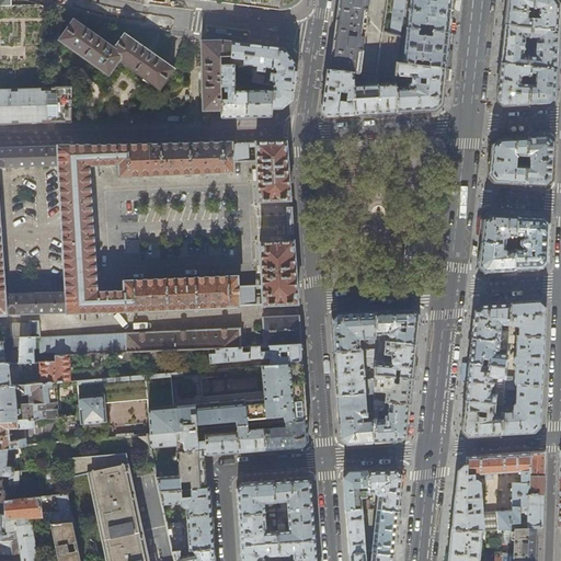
[(0,0),(0,89),(44,89),(43,6),(38,4),(36,4),(11,6),(11,0),(0,0)]
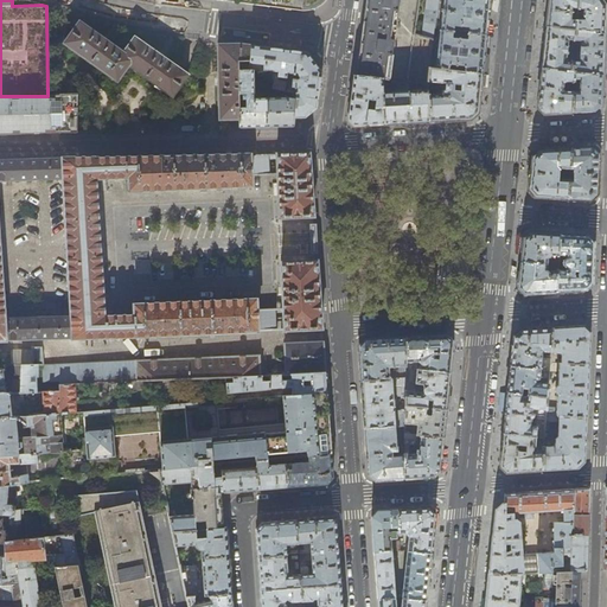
[(272,0),(272,7),(292,10),(295,10),(300,11),(305,11),(310,10),(314,8),(319,7),(321,5),(324,2),(326,0),(272,0)]
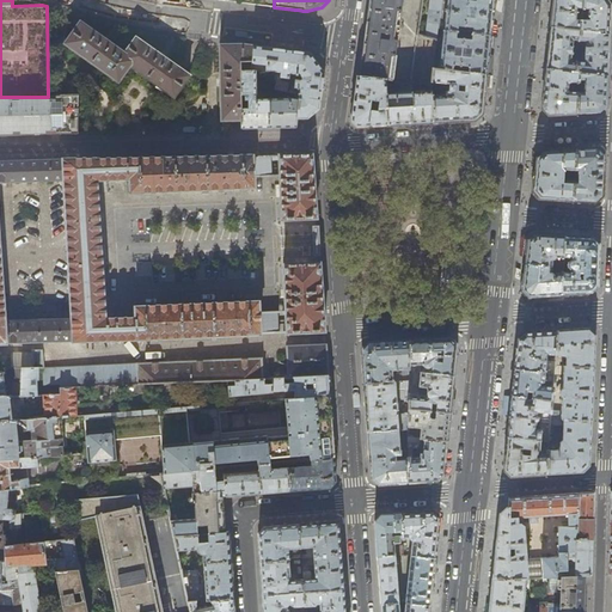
[(392,81),(402,0),(368,0),(367,20),(362,51),(359,77),(386,80),(392,81)]
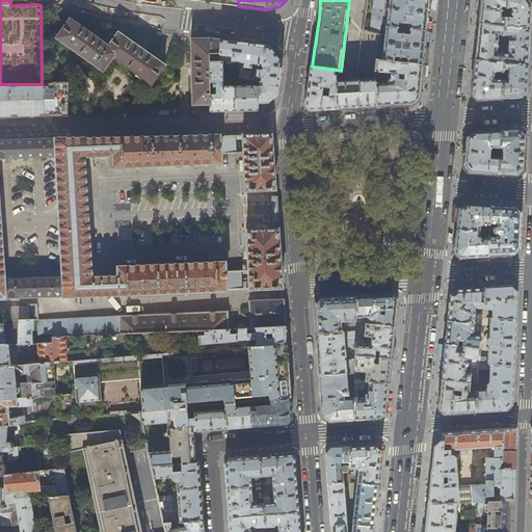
[(373,0),(370,32),(379,35),(380,27),(381,15),(382,10),(383,0),(373,0)]
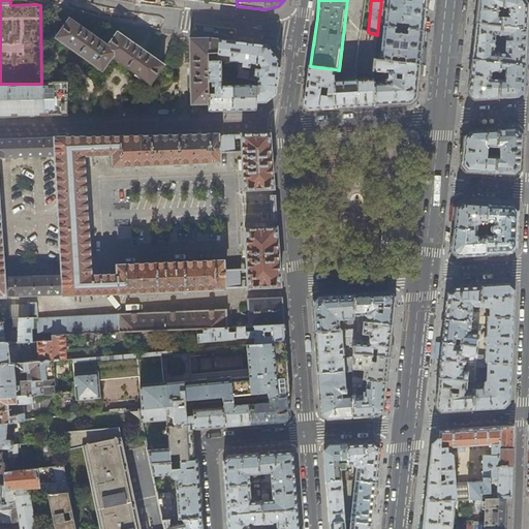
[(425,16),(426,0),(386,0),(385,11),(380,10),(379,14),(385,14),(383,27),(424,31),(425,16)]
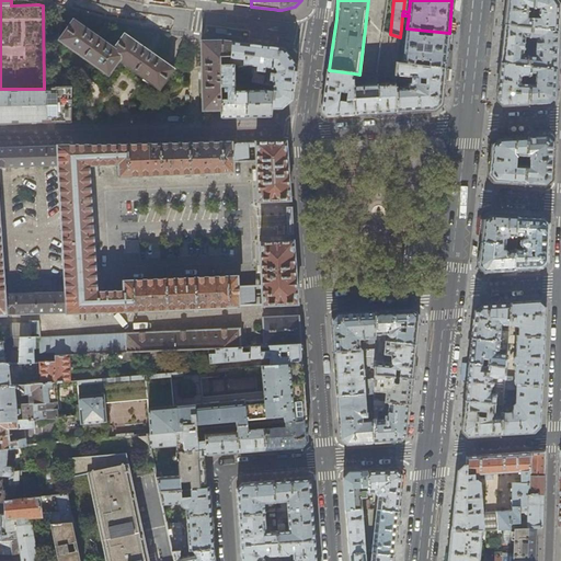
[(533,29),(533,20),(526,19),(528,8),(534,8),(534,0),(507,0),(506,11),(505,25),(533,29)]
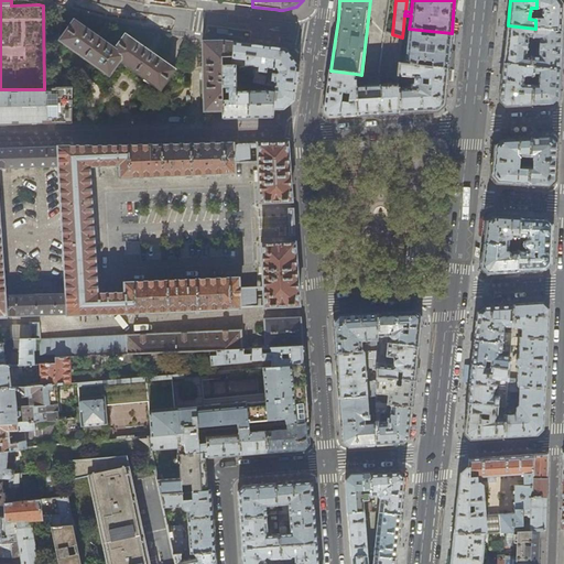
[(535,29),(562,31),(562,12),(563,4),(559,0),(537,0),(537,8),(535,20),(535,29)]
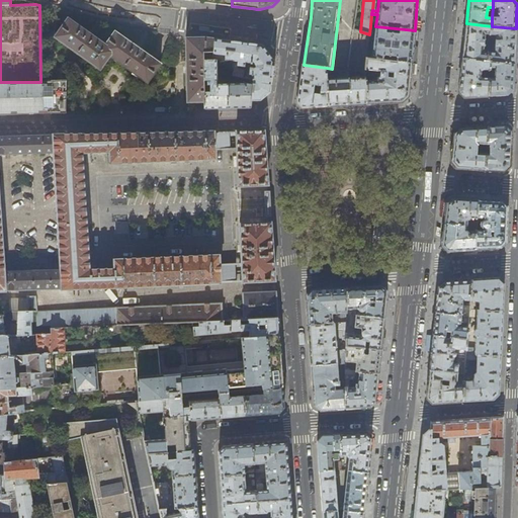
[(100,70),(110,57),(110,56),(103,51),(106,46),(105,45),(68,18),(55,37),(100,70)]
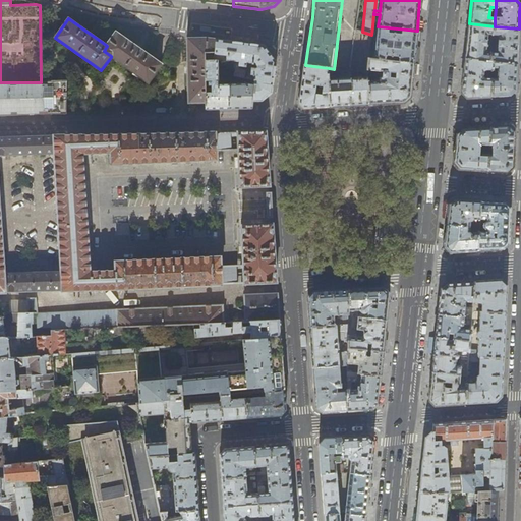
[(493,41),(495,26),(469,23),(467,42),(465,59),(490,62),(493,48),(489,50),(488,53),(485,53),(487,35),(490,35),(490,38),(493,41)]
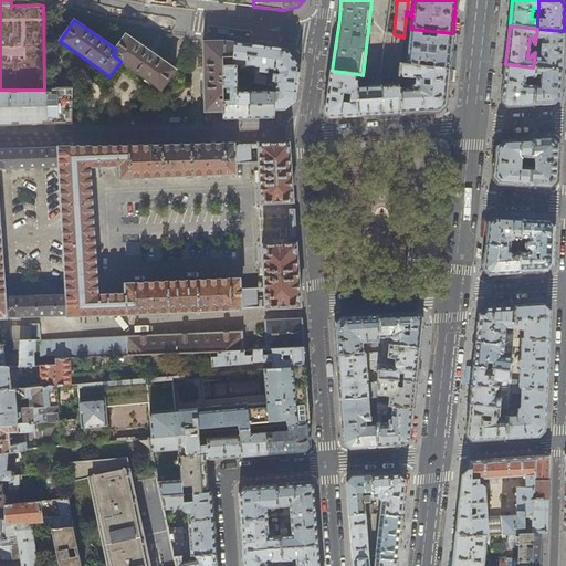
[(400,64),(449,69),(451,50),(453,33),(410,29),(405,29),(404,38),(400,64)]
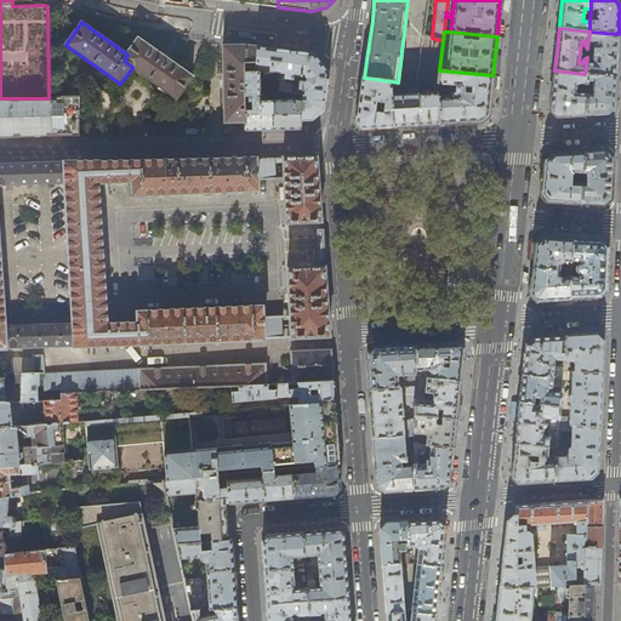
[(619,34),(590,32),(587,49),(587,50),(592,45),(592,43),(596,43),(593,64),(590,64),(590,61),(587,57),(585,74),(588,74),(616,78),(617,56),(619,34)]
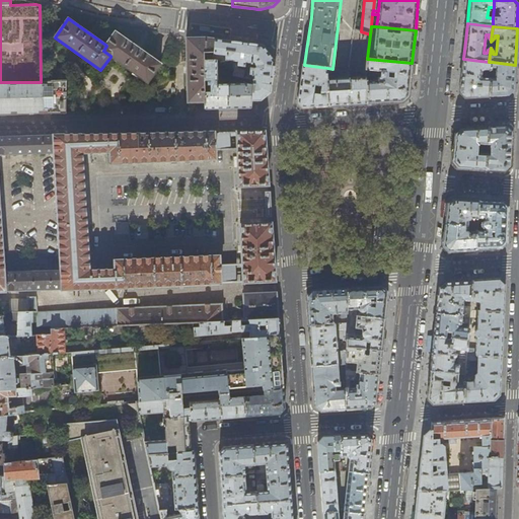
[(367,59),(370,34),(361,31),(354,29),(349,71),(350,71),(361,72),(365,72),(365,70),(367,59)]
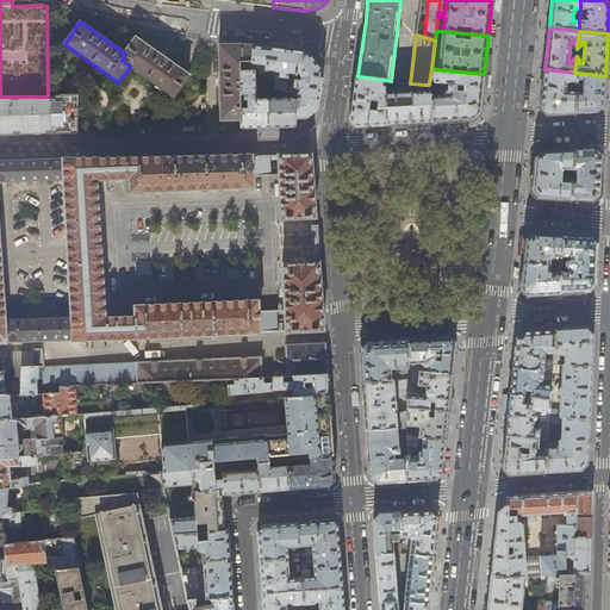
[(130,66),(130,67),(174,98),(190,75),(136,37),(124,53),(125,54),(122,60),(130,66)]
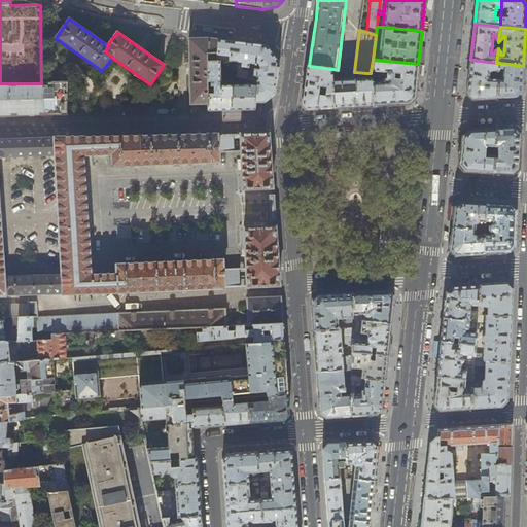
[(194,104),(208,104),(208,94),(208,89),(207,62),(208,62),(208,55),(217,54),(218,40),(208,39),(202,39),(189,39),(190,104),(194,104)]
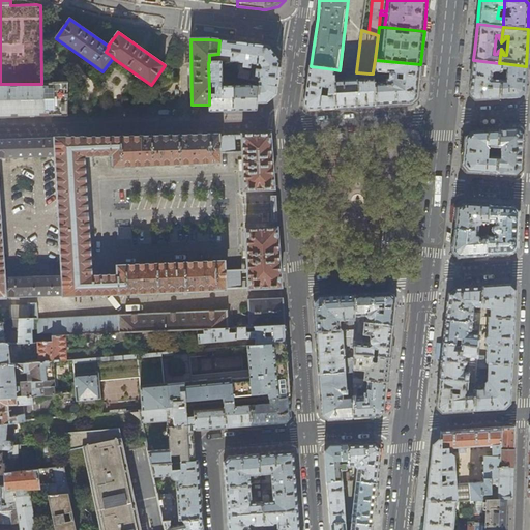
[(259,83),(257,102),(262,102),(266,102),(275,94),(281,63),(268,47),(246,43),(219,40),(218,54),(232,56),(231,61),(239,61),(237,78),(242,79),(244,67),(258,69),(257,77),(260,77),(260,83),(259,83)]
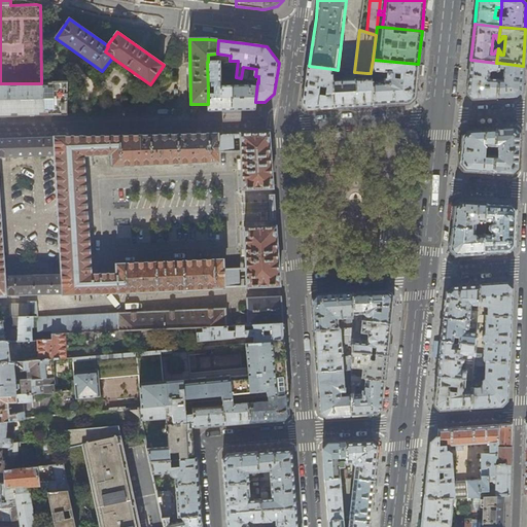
[(418,64),(373,60),(371,71),(390,73),(390,78),(386,78),(385,78),(384,79),(383,80),(383,81),(371,82),(373,105),(390,105),(409,103),(415,98),(417,81),(418,64)]
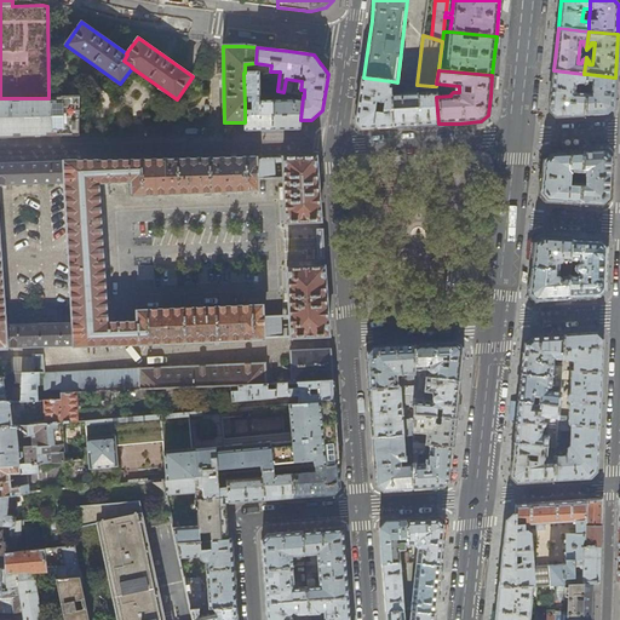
[(549,110),(556,118),(567,116),(584,115),(586,93),(586,81),(587,74),(584,74),(554,70),(551,90),(549,110)]
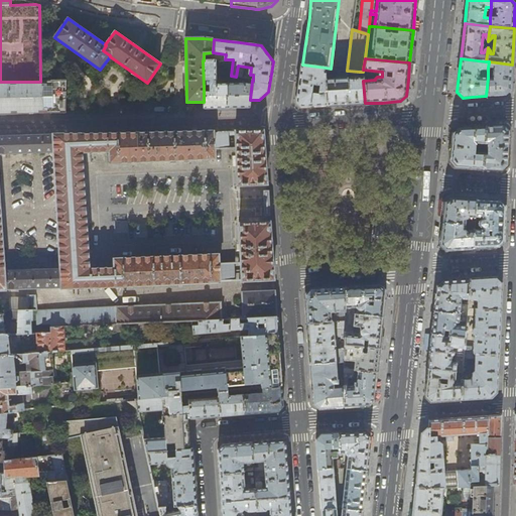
[(215,109),(227,108),(227,97),(228,97),(229,84),(217,85),(216,60),(204,60),(203,60),(204,87),(209,87),(209,92),(204,92),(204,102),(204,109),(215,109)]
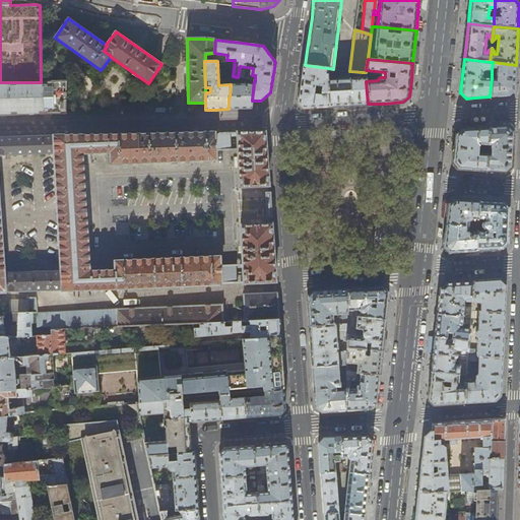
[(515,77),(516,65),(493,62),(492,68),(497,68),(496,78),(492,78),(490,96),(500,96),(510,95),(515,90),(515,77)]
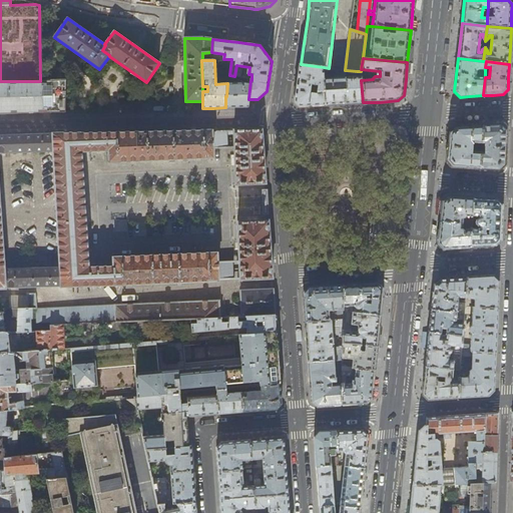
[(325,78),(324,67),(301,64),(299,64),(296,84),(295,98),(294,101),(299,106),(309,106),(310,106),(314,105),(325,105),(325,78)]
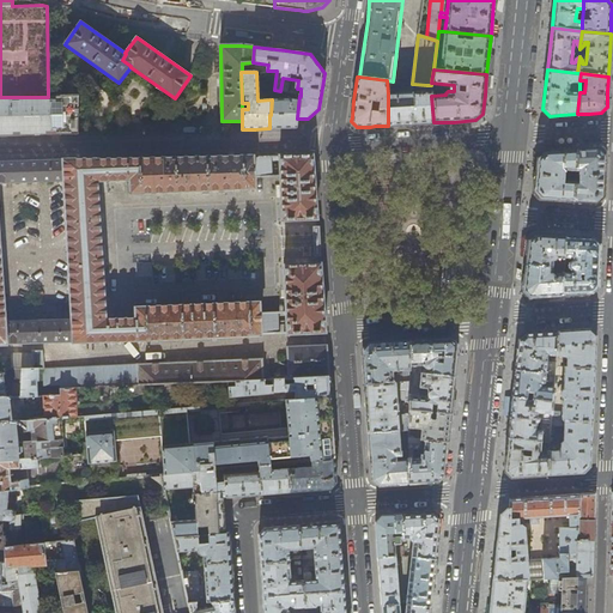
[(431,96),(431,85),(426,85),(426,91),(413,92),(413,84),(412,84),(396,82),(398,91),(395,91),(394,92),(394,93),(388,93),(388,126),(412,125),(434,122),(431,96)]
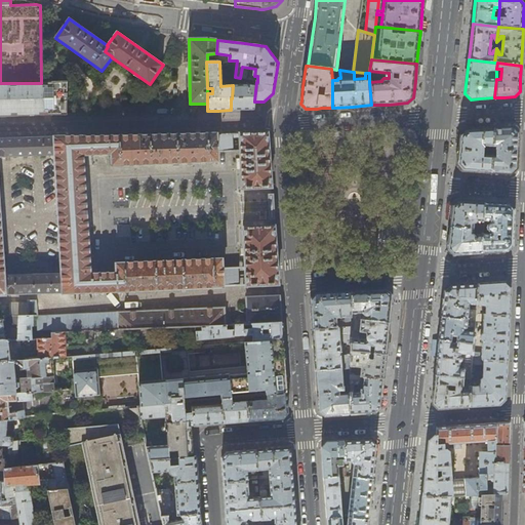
[(253,110),(254,102),(256,82),(254,81),(253,86),(249,85),(233,85),(232,98),(231,98),(231,110),(243,110),(253,110)]
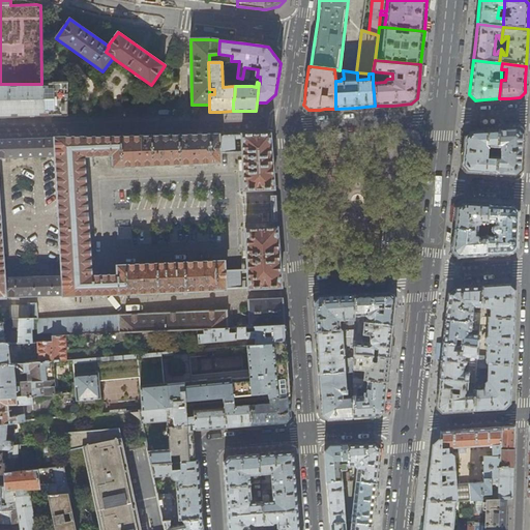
[(67,115),(68,83),(41,84),(0,84),(0,116),(32,116),(67,115)]
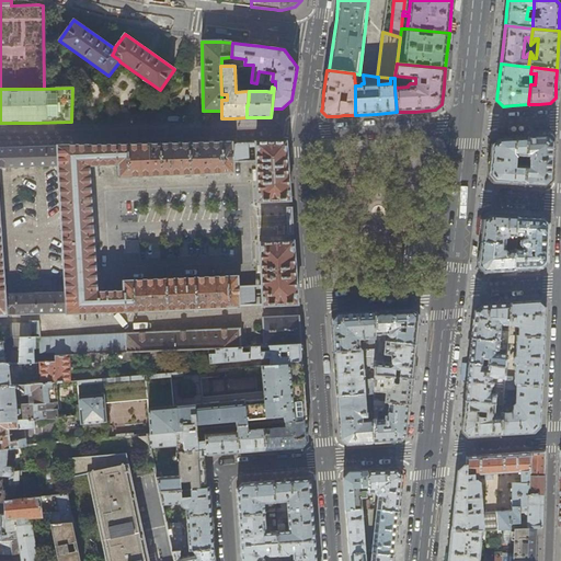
[(497,139),(506,138),(506,136),(494,137),(488,142),(488,151),(491,151),(492,145),(497,139)]
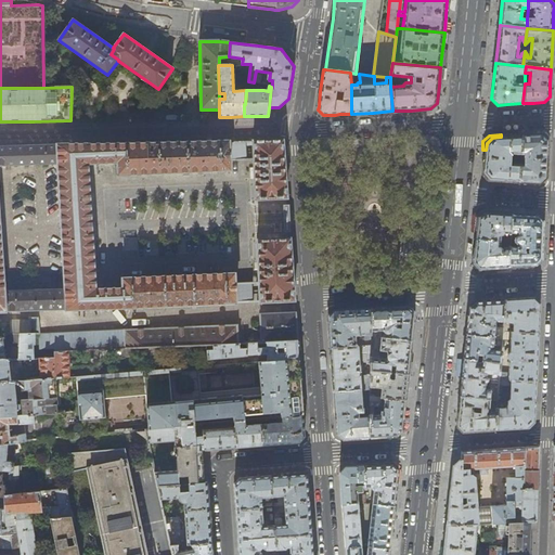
[(520,166),(519,182),(529,183),(540,183),(545,178),(546,158),(547,141),(541,134),(529,136),(523,136),(521,156),(524,156),(524,167),(520,166)]
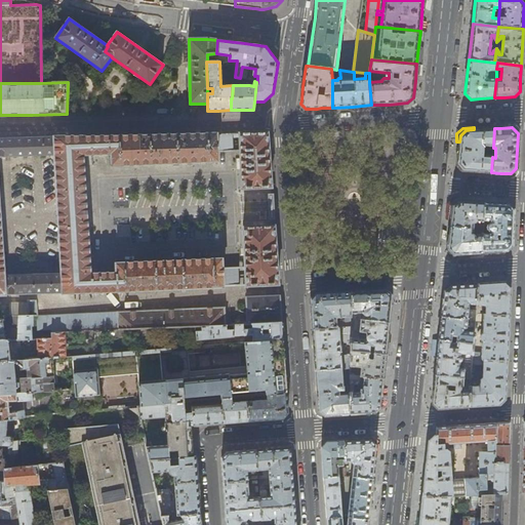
[(460,135),(459,142),(459,148),(459,150),(457,165),(462,170),(472,171),(491,172),(492,157),(483,157),(483,152),(488,153),(488,148),(493,148),(494,128),(476,129),(474,129),(466,130),(460,135)]
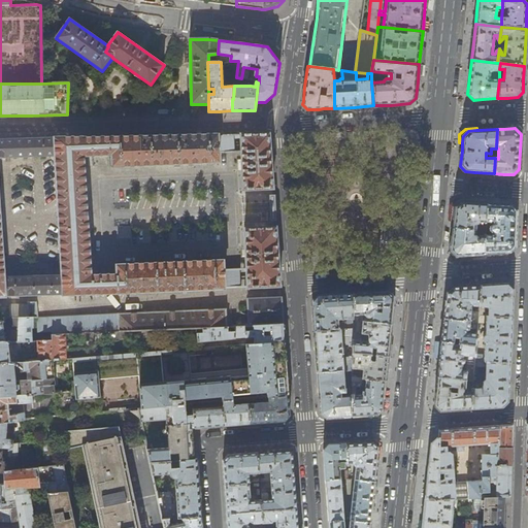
[(258,133),(240,134),(241,190),(272,189),(273,189),(273,187),(271,161),(270,133),(270,132),(258,133)]
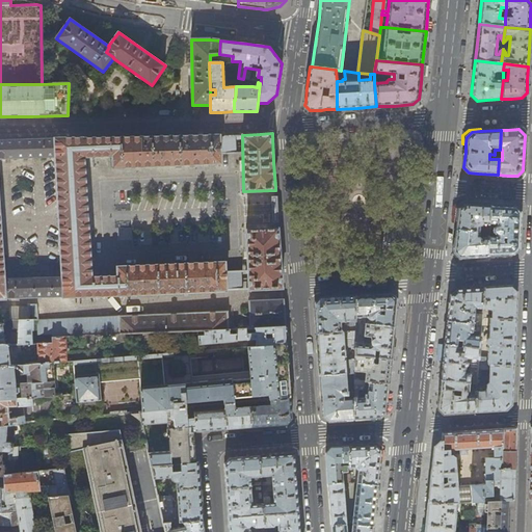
[(84,157),(110,156),(110,166),(113,166),(113,167),(220,163),(220,155),(236,154),(236,135),(219,136),(219,135),(206,135),(161,137),(151,137),(140,138),(85,140),(83,140),(83,139),(55,140),(25,141),(0,142),(0,298),(6,299),(6,298),(62,296),(63,297),(225,290),(225,289),(241,289),(240,270),(225,271),(224,262),(117,267),(117,275),(91,276),(84,157)]
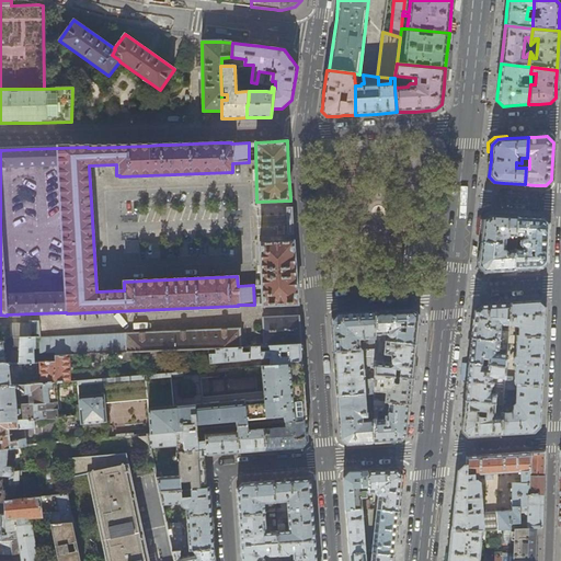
[(481,242),(516,245),(516,236),(517,217),(516,217),(502,216),(490,215),(483,221),(482,228),(482,233),(481,242)]
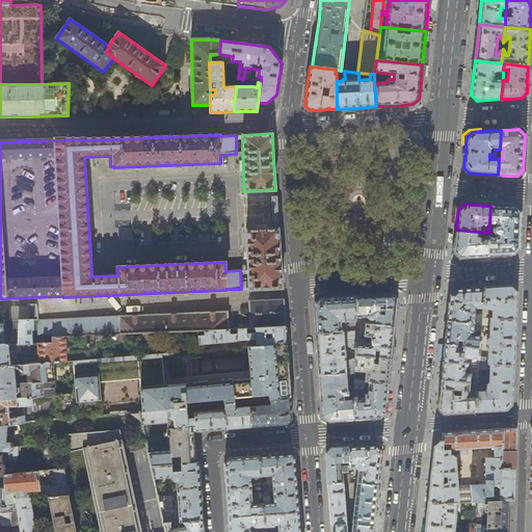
[(497,237),(488,236),(487,256),(502,255),(513,255),(520,248),(521,231),(522,213),(515,207),(506,207),(490,206),(489,223),(497,223),(497,225),(494,228),(494,232),(497,235),(497,237)]
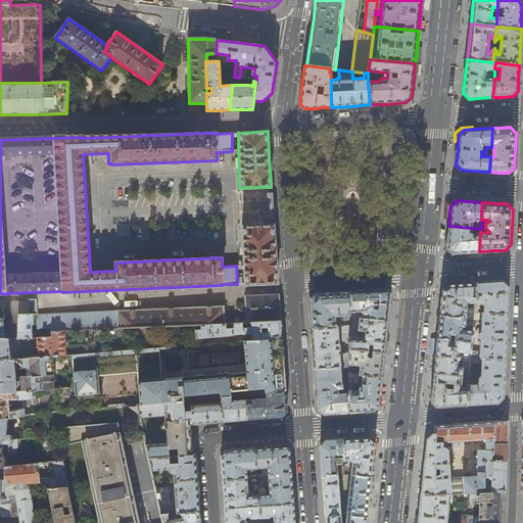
[(272,224),(241,226),(244,283),(244,284),(277,283),(277,282),(275,253),(273,226),(273,224),(272,224)]
